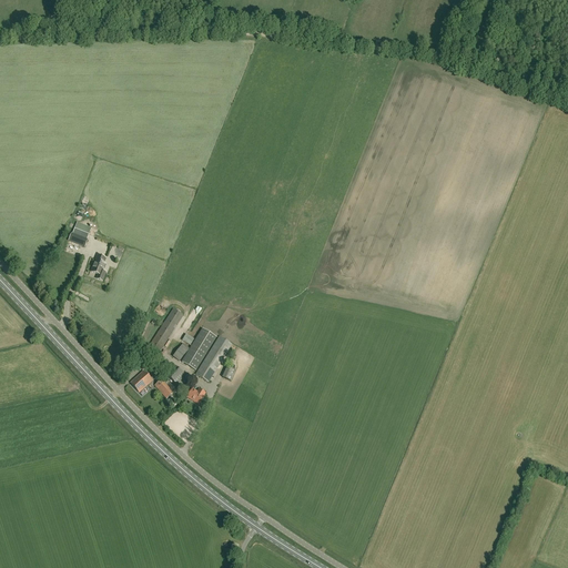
[(70,234),(68,242),(83,247),(85,240),(88,234),(73,229),(71,234),(70,234)]
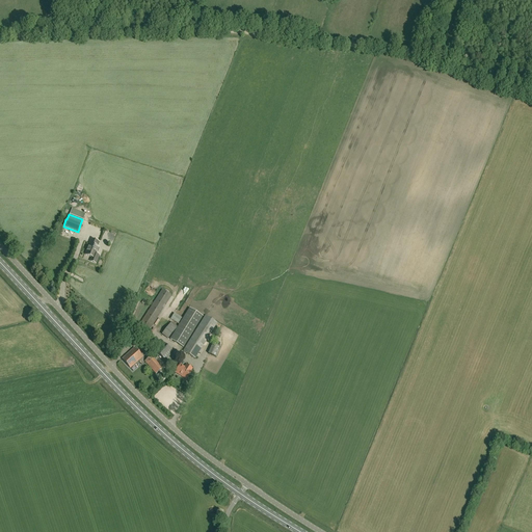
[(90,239),(84,255),(91,258),(90,261),(95,263),(98,256),(96,255),(98,247),(96,247),(98,242),(90,239)]
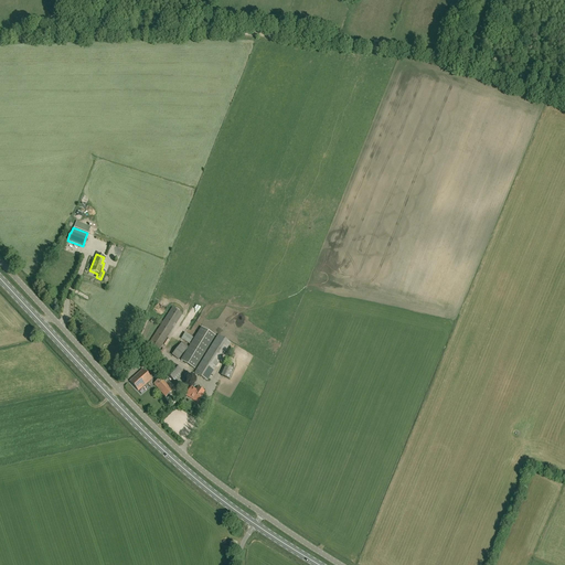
[(158,351),(182,313),(172,308),(148,345),(158,351)]
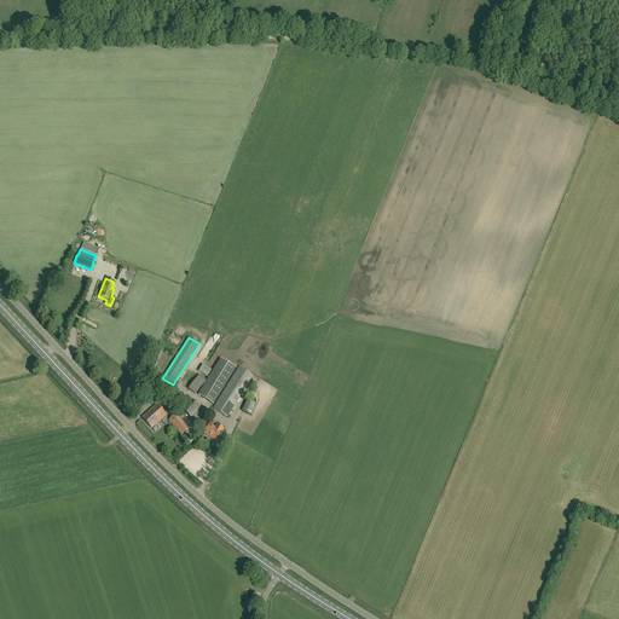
[(236,368),(220,358),(197,395),(213,405),(236,368)]
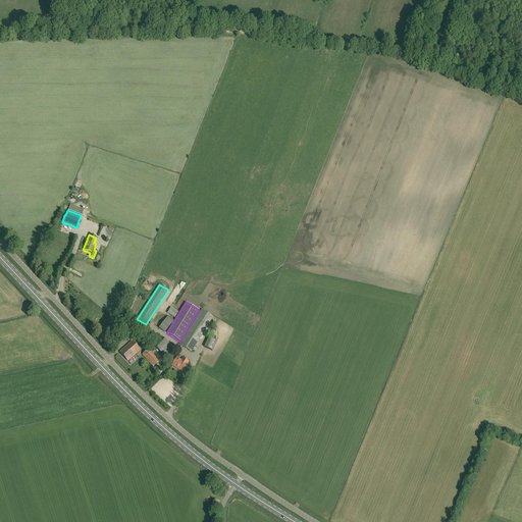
[(171,309),(168,315),(175,319),(178,313),(171,309)]
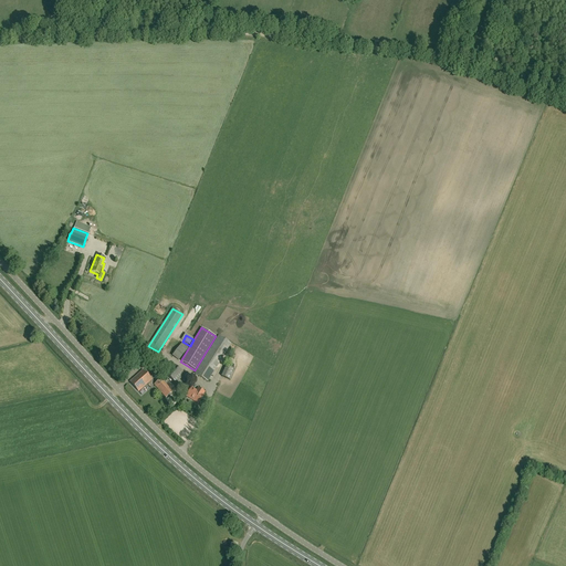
[(208,381),(231,344),(219,336),(195,374),(208,381)]
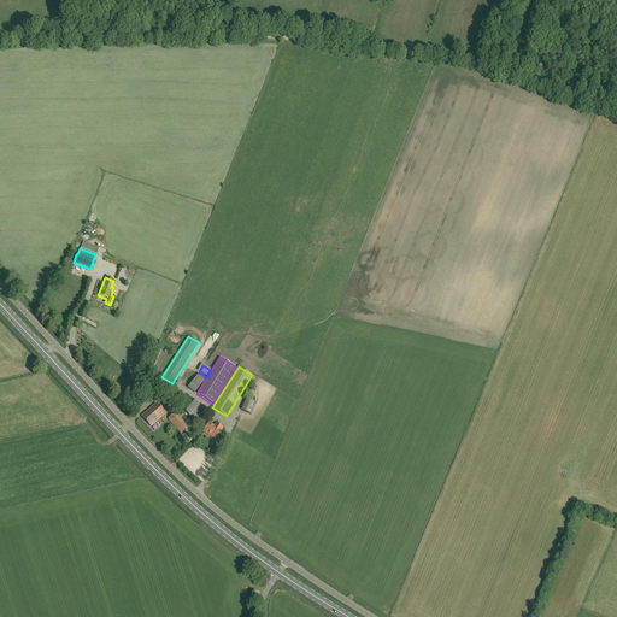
[(188,387),(194,393),(205,380),(199,374),(188,387)]
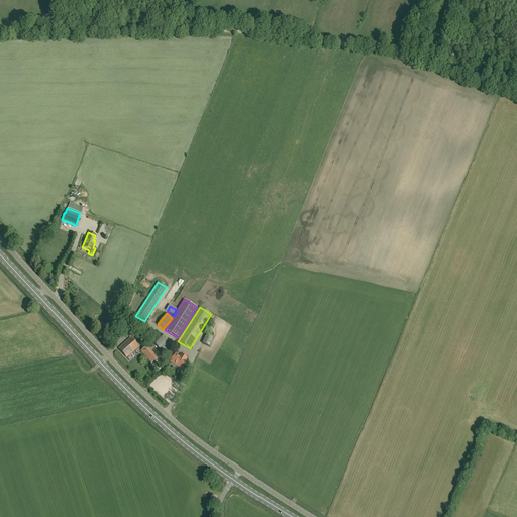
[(126,333),(135,320),(129,315),(120,328),(126,333)]
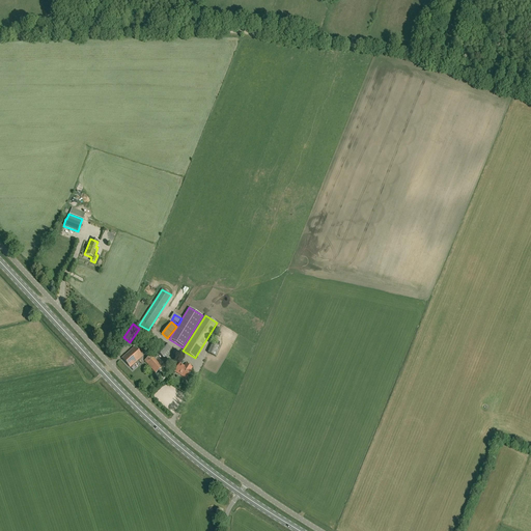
[(165,360),(173,352),(162,341),(154,350),(165,360)]
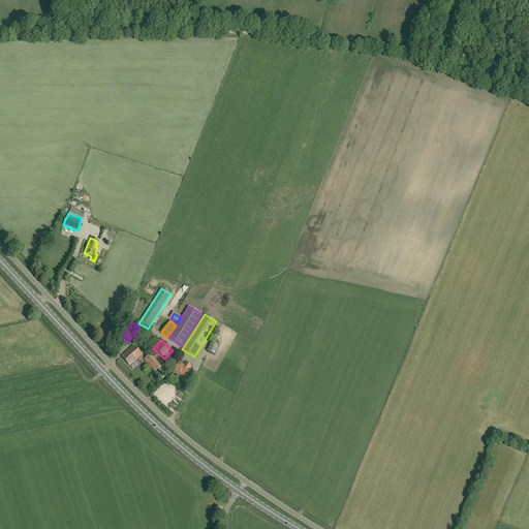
[(214,345),(210,355),(216,358),(219,347),(214,345)]
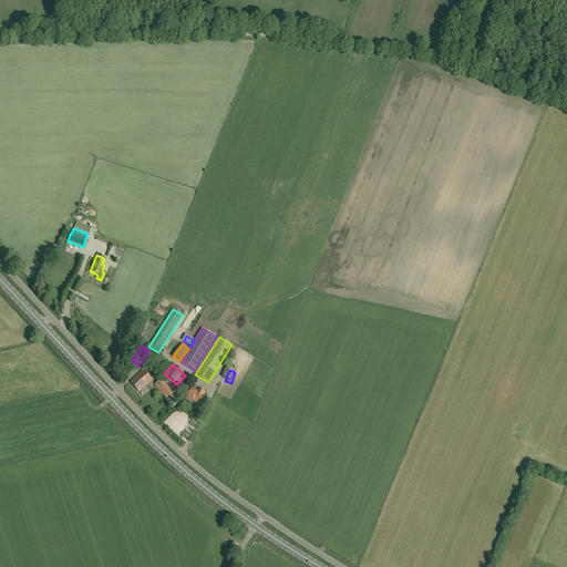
[(138,392),(152,381),(143,371),(130,383),(138,392)]
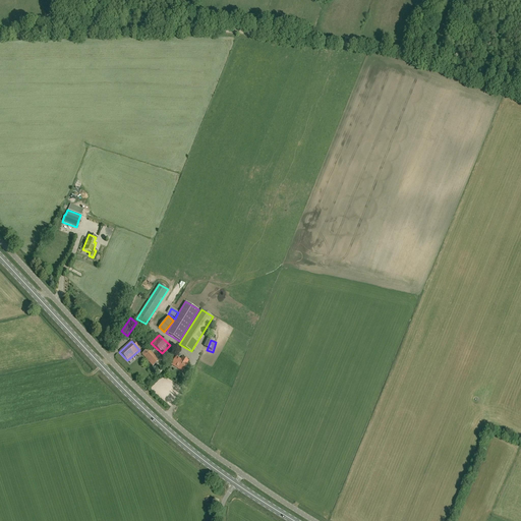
[(153,366),(159,360),(148,348),(141,354),(153,366)]
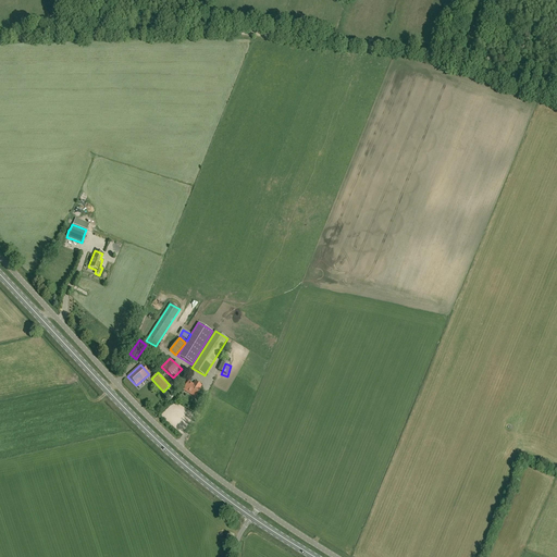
[(199,388),(201,386),(195,382),(194,385),(188,382),(184,390),(195,397),(200,390),(199,388)]
